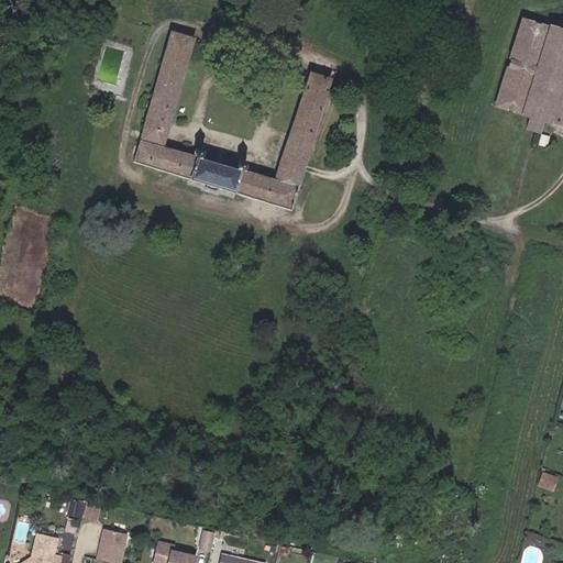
[(562,33),(528,22),(501,103),(534,114),(530,128),(544,132),(549,119),(562,123),(562,33)]
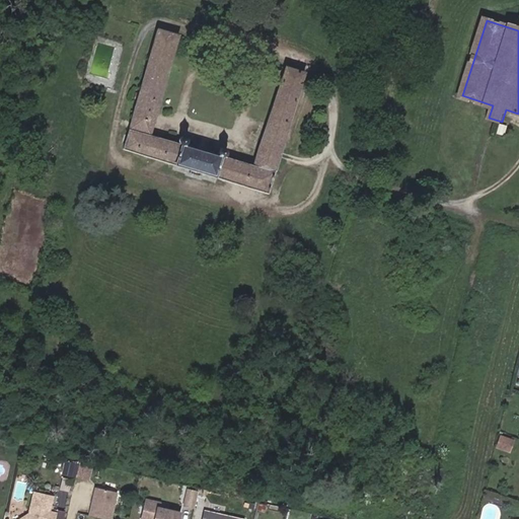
[(266,194),(303,74),(285,69),(254,165),(222,156),(223,151),(222,149),(220,148),(216,150),(214,152),(215,154),(182,145),(183,142),(183,139),(179,136),(175,138),(175,143),(149,134),(178,36),(157,30),(122,149),(266,194)]
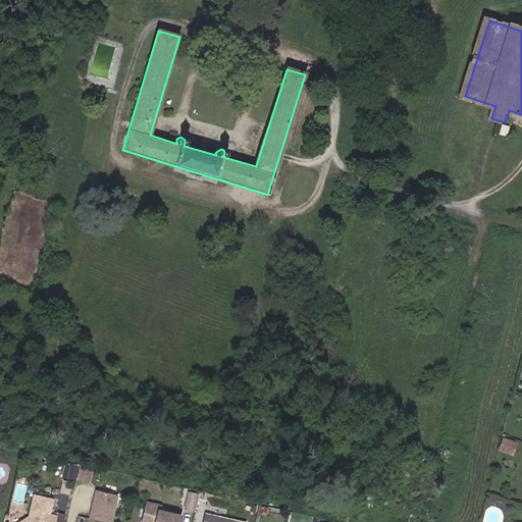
[(513,455),(517,441),(503,436),(499,450),(513,455)]
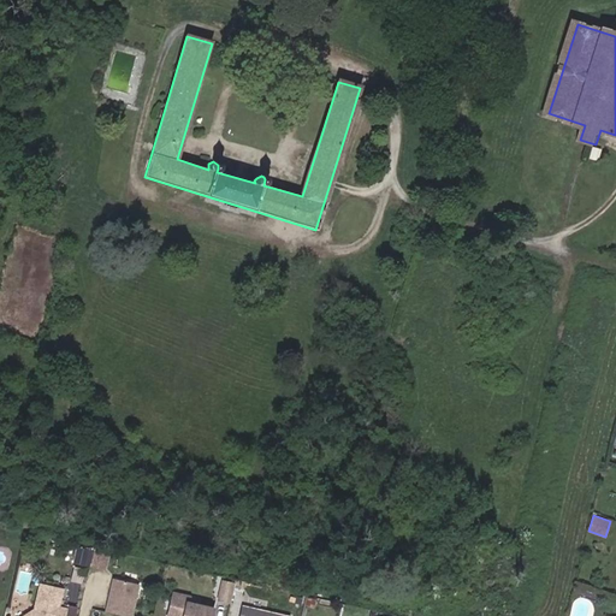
[(86,564),(89,550),(77,548),(73,562),(86,564)]
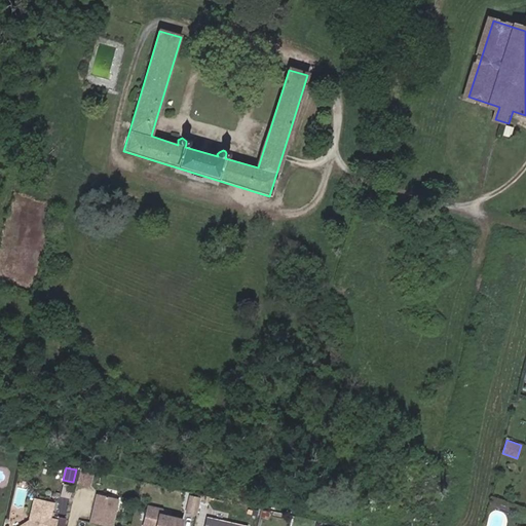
[(89,485),(92,473),(82,470),(79,483),(89,485)]
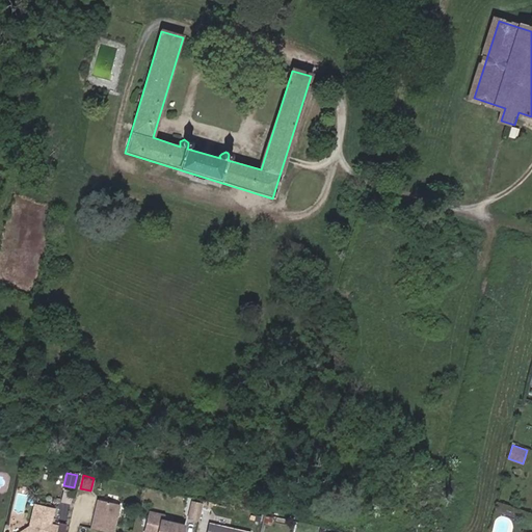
[(98,500),(91,529),(107,531),(114,531),(120,504),(98,500)]
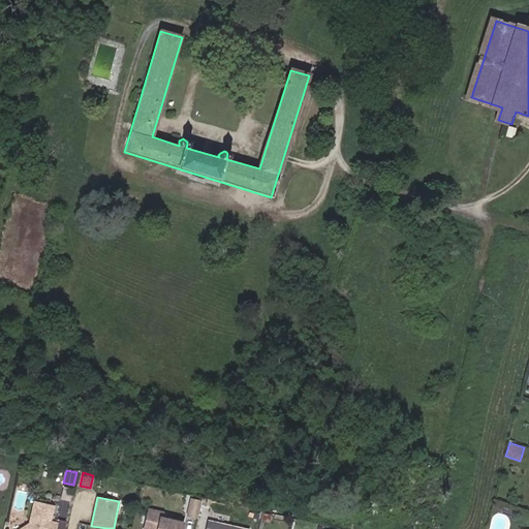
[(198,517),(201,500),(191,498),(188,515),(198,517)]
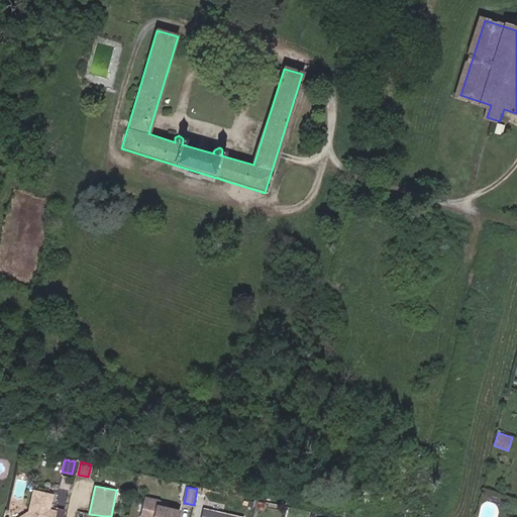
[(57,516),(58,512),(50,510),(54,494),(34,491),(30,513),(23,516),(57,516)]
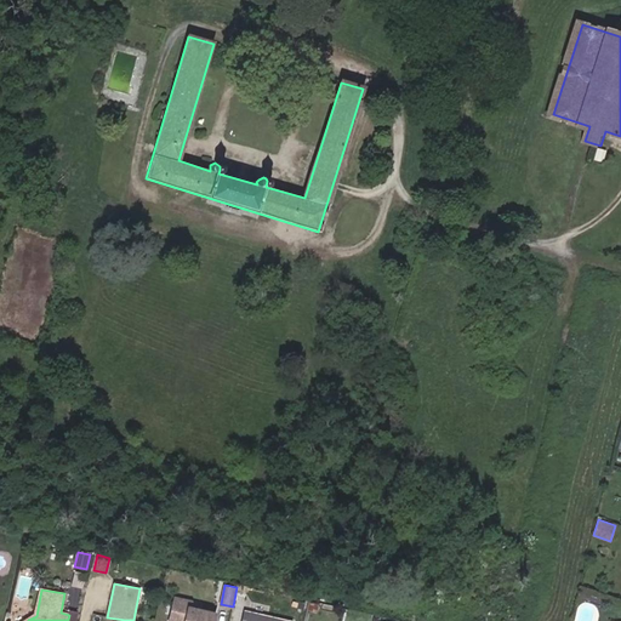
[(214,620),(215,615),(189,609),(191,604),(175,600),(170,620),(214,620)]
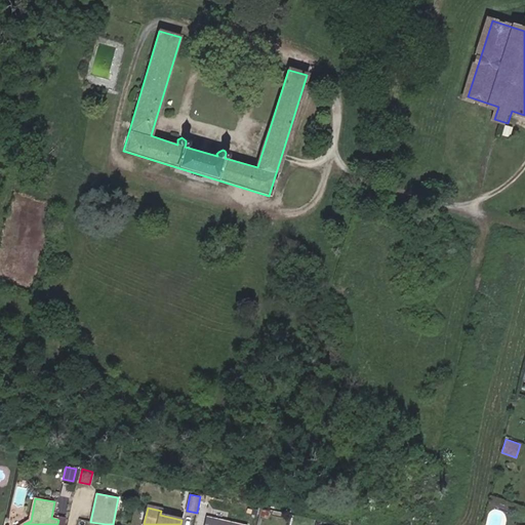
[(246,524),(247,524),(207,516),(204,524),(246,524)]
